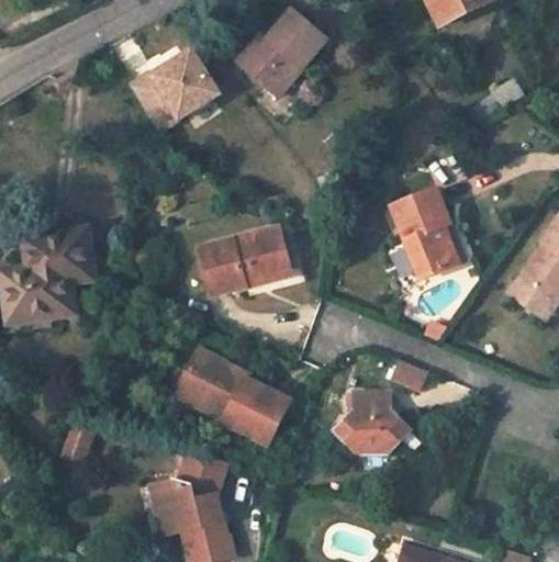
[(425,0),(437,24),(487,0),(425,0)]
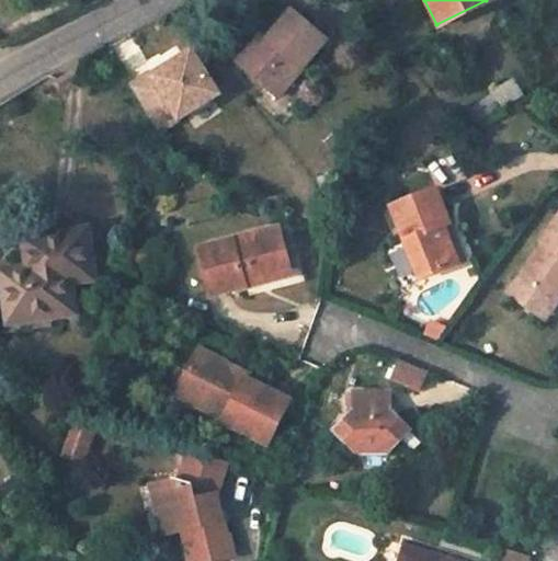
[(263,38),(239,67),(273,96),(322,38),(288,9),(263,38)]
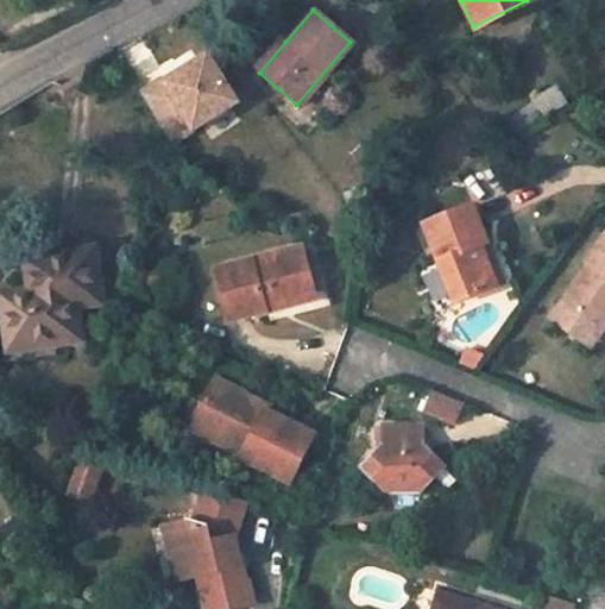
[(285,42),(279,36),(252,67),(259,73),(285,42)]
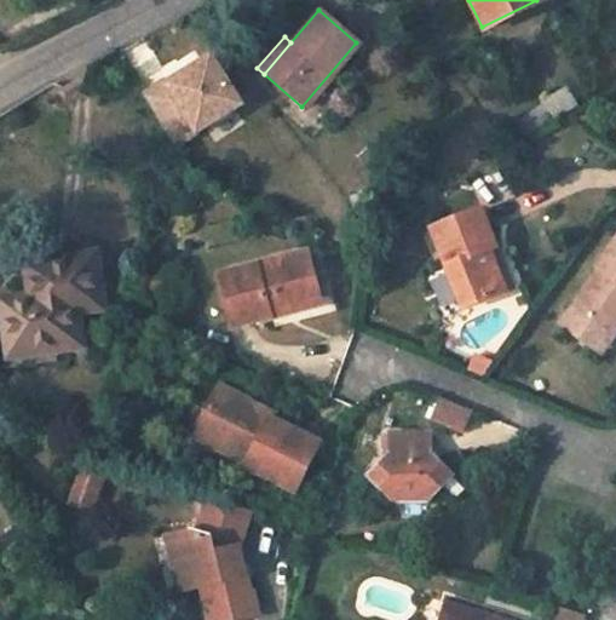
[(143,99),(171,142),(236,99),(209,57),(208,57),(206,53),(177,72),(179,75),(172,80),(170,76),(162,81),(161,78),(139,91),(144,98),(143,99)]
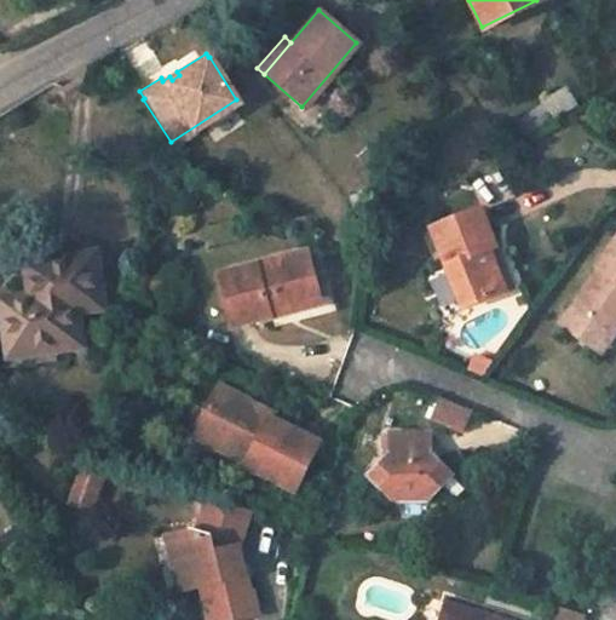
[(548,120),(575,104),(564,86),(537,102),(540,107),(548,120)]
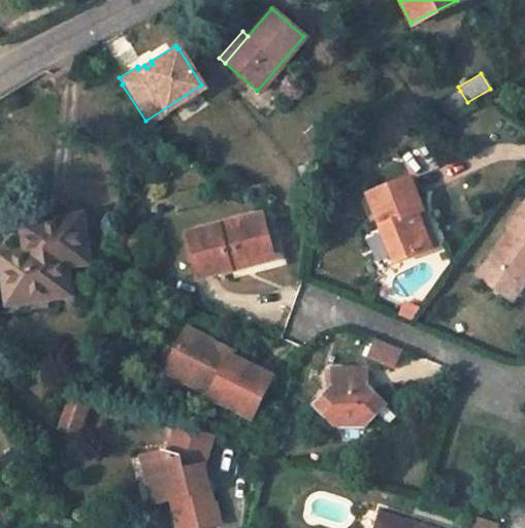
[(460,91),(440,103),(448,114),(467,102),(460,91)]
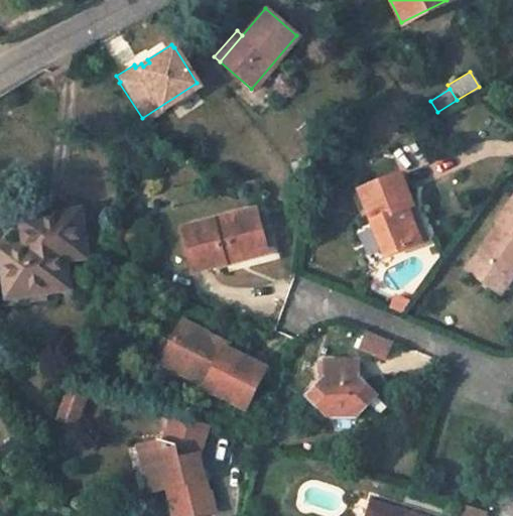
[(430,101),(419,107),(426,118),(437,112),(430,101)]
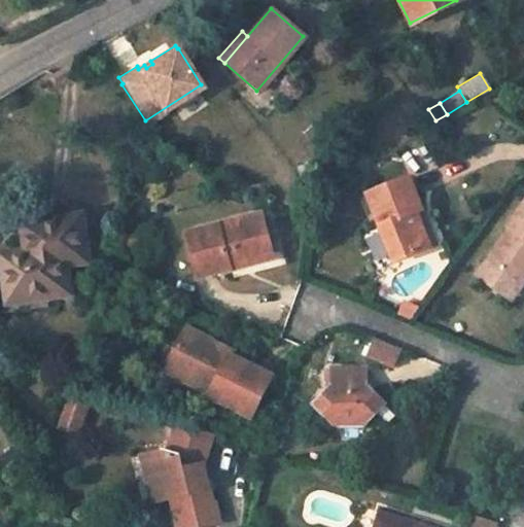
[(410,176),(368,195),(395,261),(431,247),(417,211),(422,209),(410,176)]
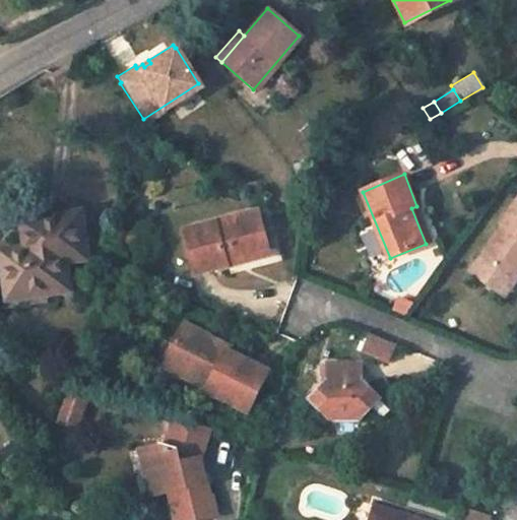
[(516,203),(501,224),(504,226),(481,257),(512,279),(516,271),(516,203)]
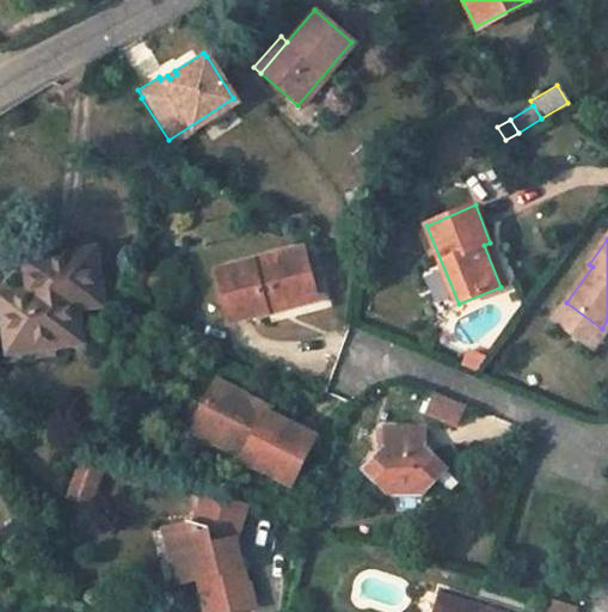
[(484,245),(501,287),(508,285),(490,243),(484,245)]
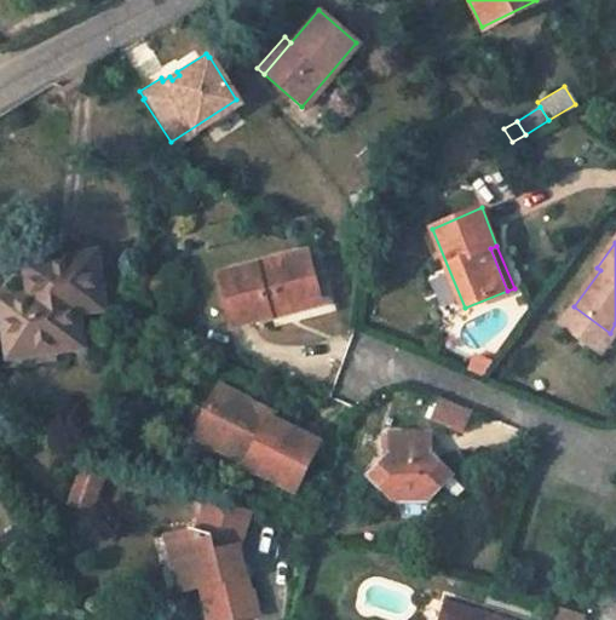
[(309,251),(223,274),(234,321),(235,327),(271,317),(270,311),(321,298),(309,251)]
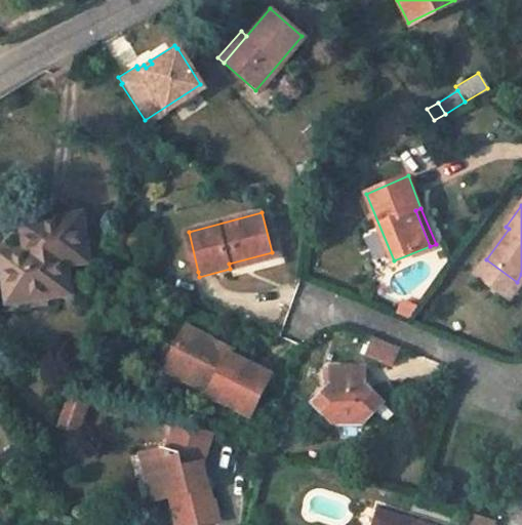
[(83,260),(77,215),(31,221),(33,229),(19,231),(22,250),(0,254),(0,273),(3,290),(0,290),(0,303),(66,292),(62,264),(83,260)]
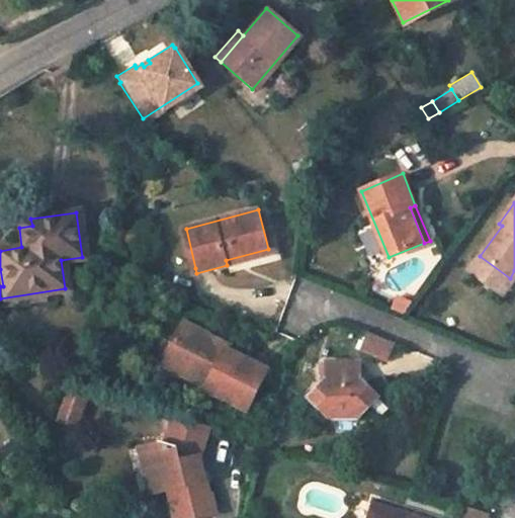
[(268,249),(226,260),(227,265),(269,253),(268,249)]
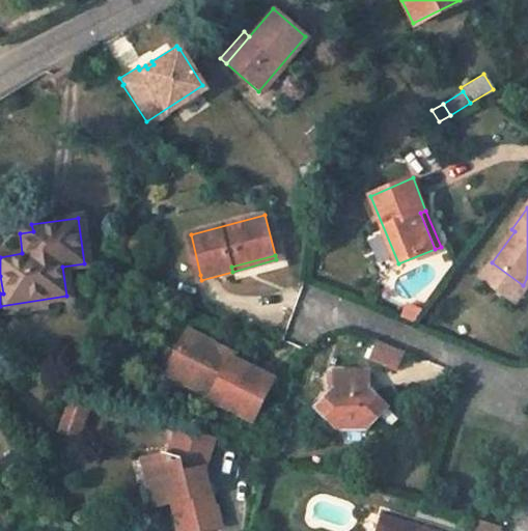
[(481,278),(515,304),(526,288),(523,285),(492,262),(481,278)]
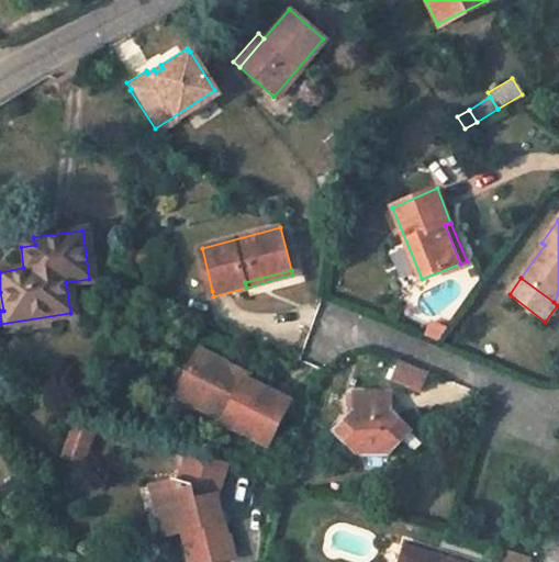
[(428,334),(440,338),(447,328),(433,323),(428,334)]
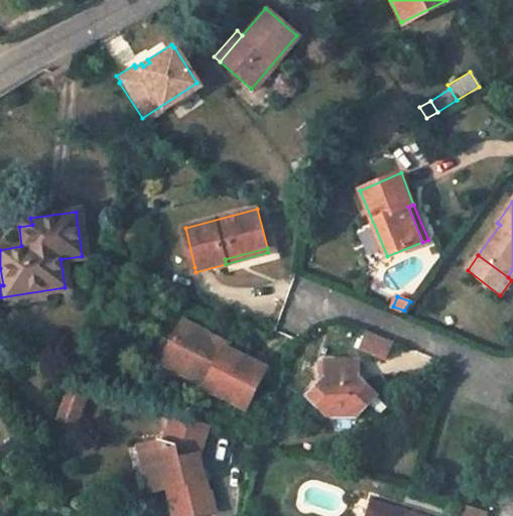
[(194,374),(210,381),(207,388),(205,392),(249,412),(268,370),(227,352),(208,343),(211,337),(182,324),(165,361),(194,374)]
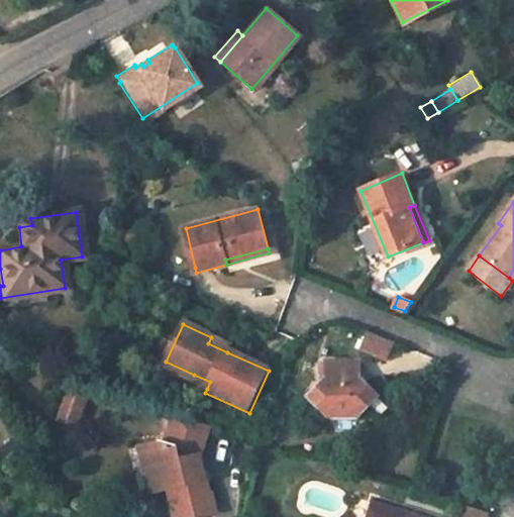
[(393,342),(367,332),(358,350),(385,362),(393,342)]
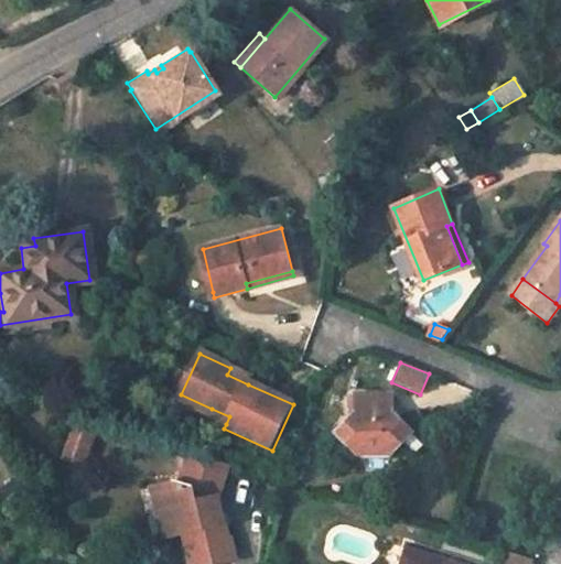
[(251,378),(230,368),(227,375),(248,384),(251,378)]
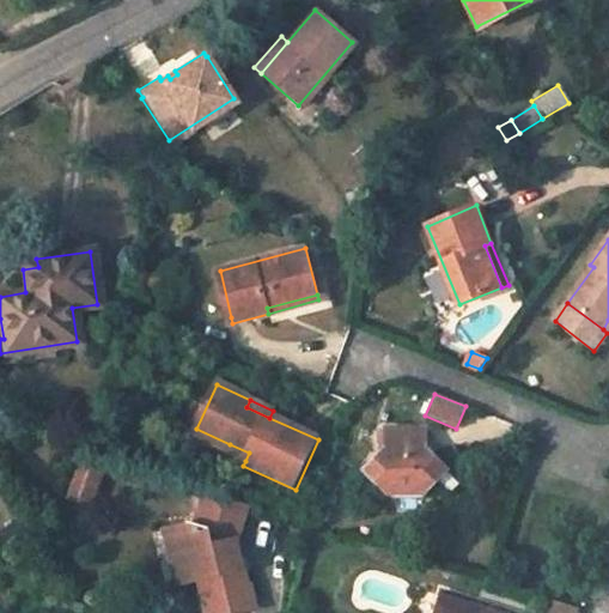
[(16,426),(32,429),(36,411),(18,408),(16,426)]
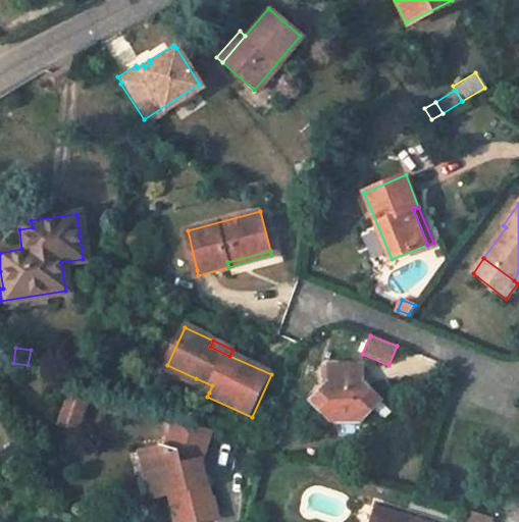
[(164,372),(193,384),(209,393),(212,385),(196,378),(167,365),(164,372)]
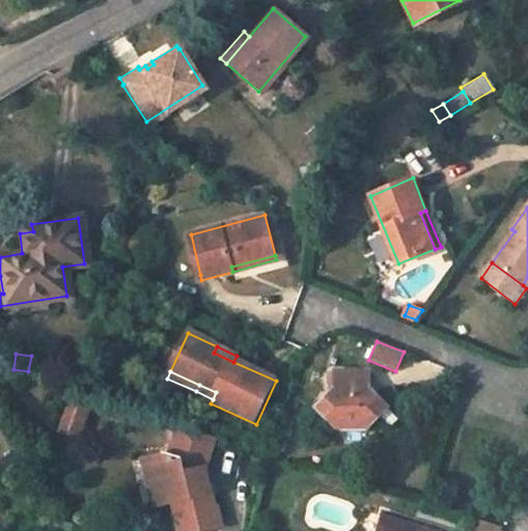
[(369,374),(334,374),(334,392),(315,411),(336,430),(367,432),(388,409),(369,392),(369,374)]
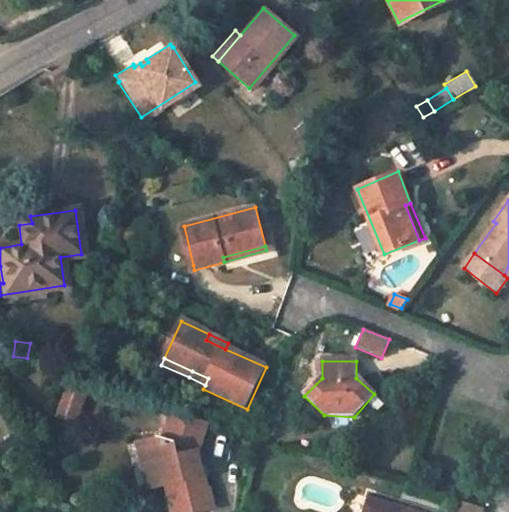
[(207,421),(170,410),(161,439),(156,438),(136,441),(141,464),(151,462),(156,485),(164,484),(169,511),(191,511),(210,508),(207,490),(204,491),(199,451),(207,421)]
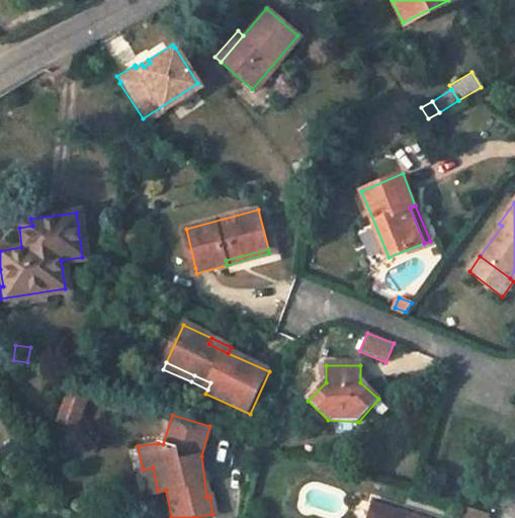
[(153,467),(143,469),(148,493),(158,491),(153,467)]
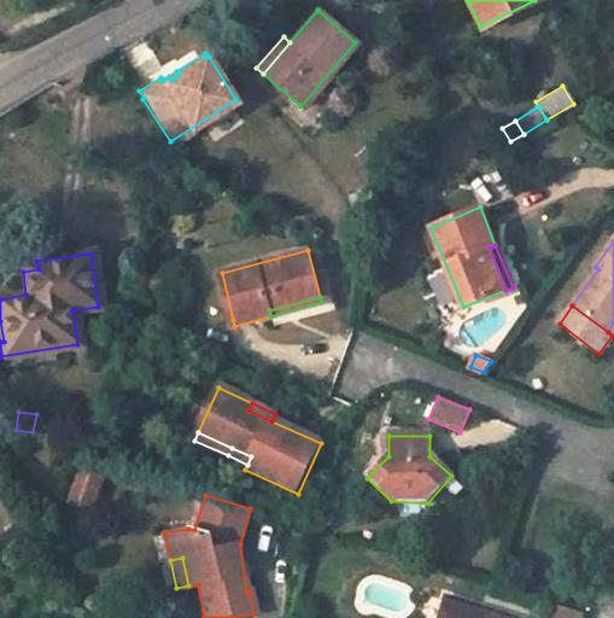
[(442,617),(492,617),(446,604),(442,617)]
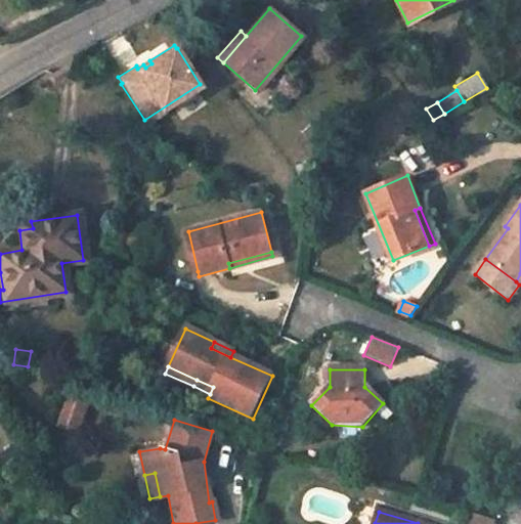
[(492,523),(494,521),(472,514),(468,523),(492,523)]
